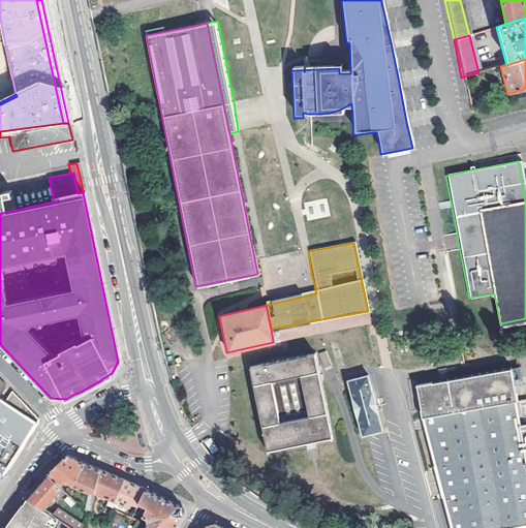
[(323,351),(315,354),(320,370),(328,368),(323,351)]
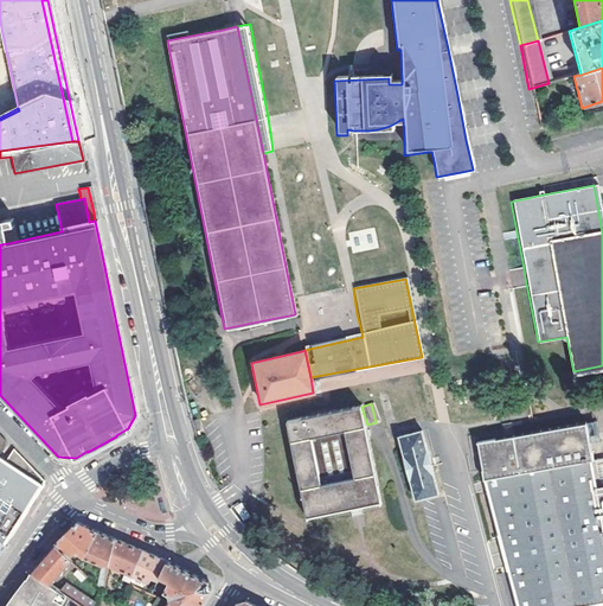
[(359,406),(284,421),(305,521),(307,521),(307,518),(347,510),(352,509),(377,503),(378,505),(380,505),(359,406)]
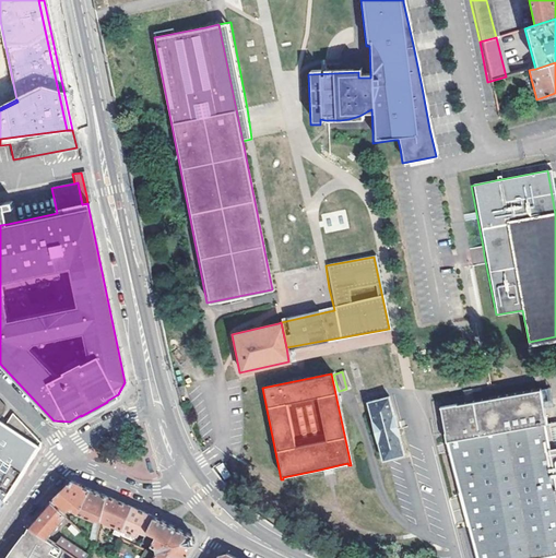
[(445,443),(544,424),(537,388),(469,401),(438,407),(445,443)]
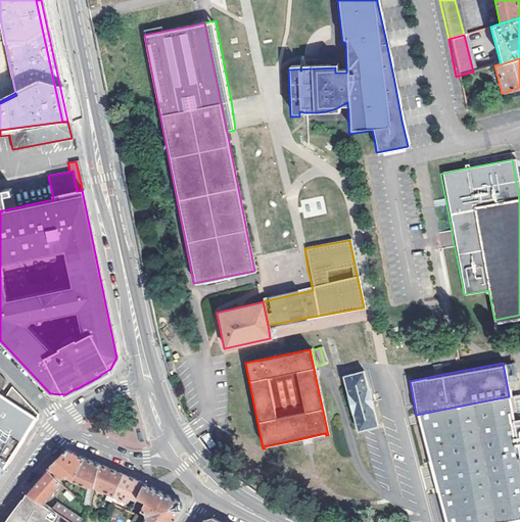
[(357,431),(376,425),(370,399),(362,371),(342,377),(357,431)]
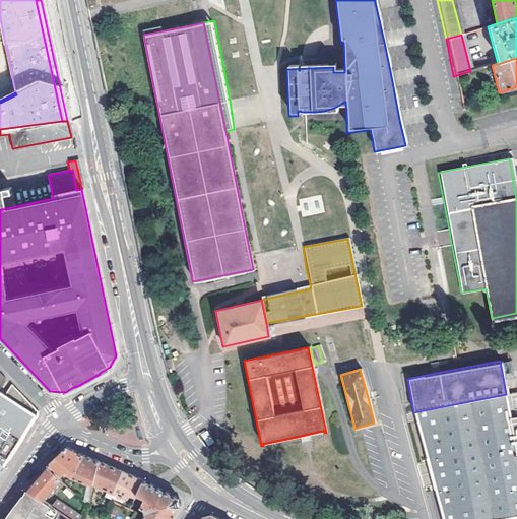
[(0,466),(2,468),(28,425),(36,412),(9,385),(3,395),(0,393),(0,466)]
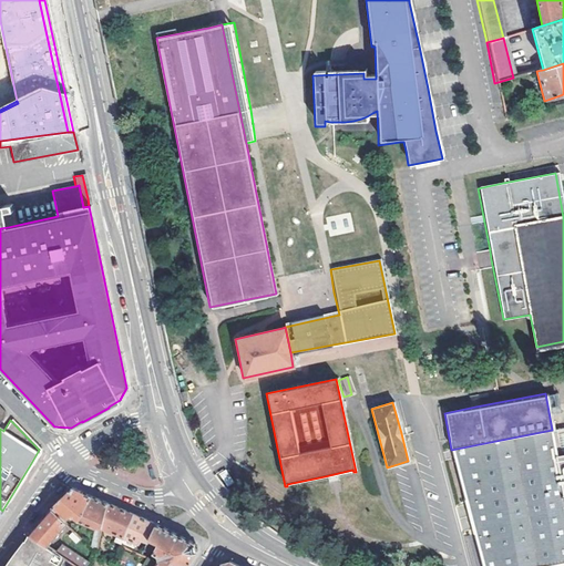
[(563,428),(552,430),(563,496),(563,428)]
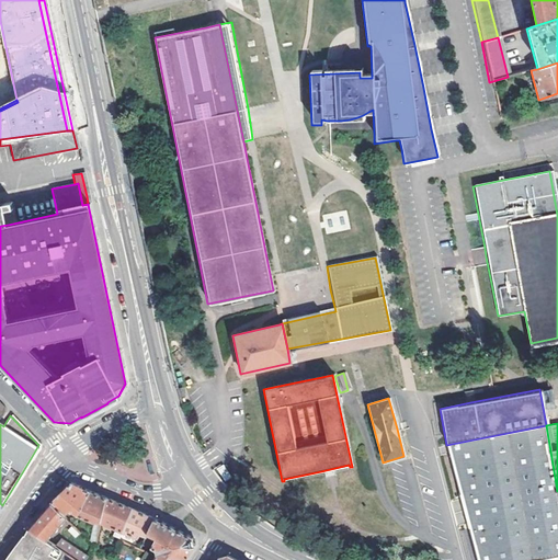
[(557,491),(546,425),(446,445),(464,510),(477,559),(545,559),(557,557),(557,491)]
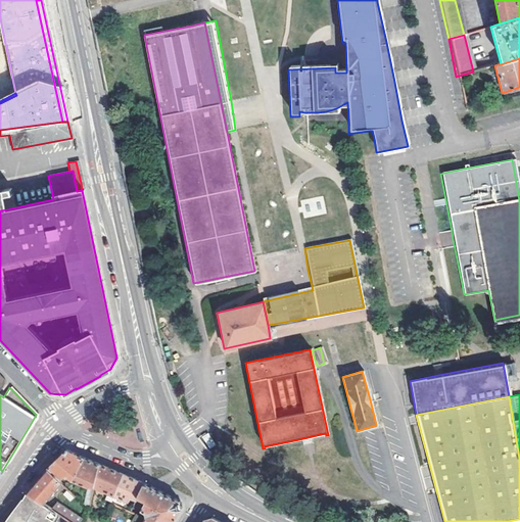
[(206,432),(199,436),(205,448),(214,444),(206,432)]
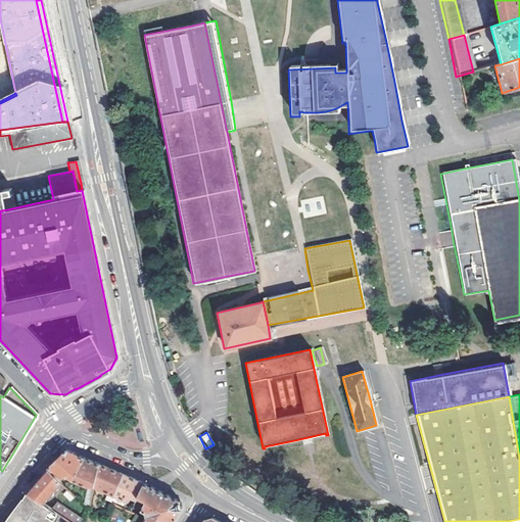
[(66,478),(72,481),(82,460),(73,456),(63,452),(45,470),(60,485),(66,478)]
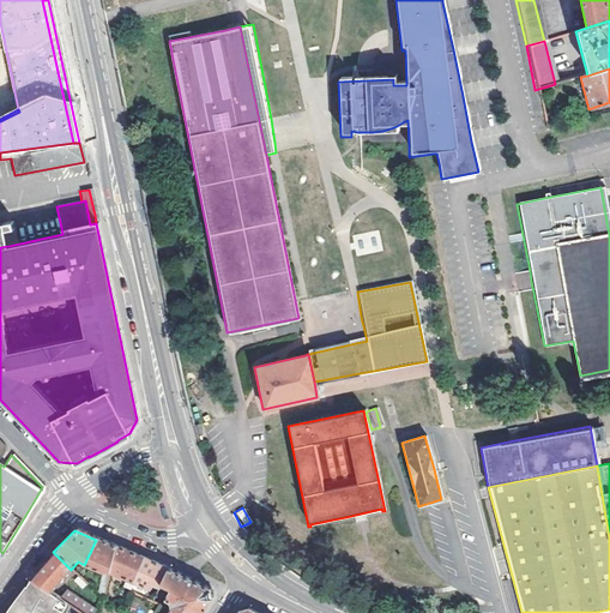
[(101,572),(107,574),(113,547),(103,542),(96,540),(84,565),(101,572)]
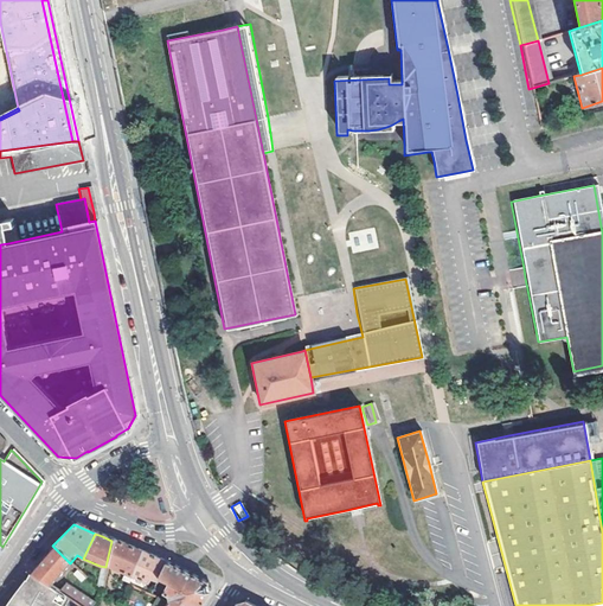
[(111,541),(106,567),(126,575),(124,576),(122,578),(120,581),(120,582),(126,585),(129,578),(140,553),(122,544),(111,541)]
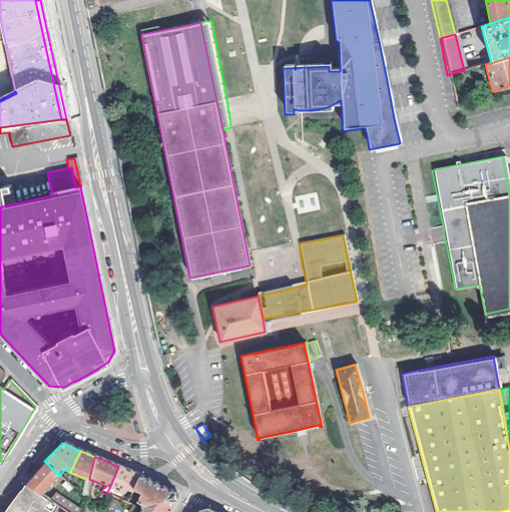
[(23,485),(42,497),(59,476),(44,461),(41,465),(23,485)]
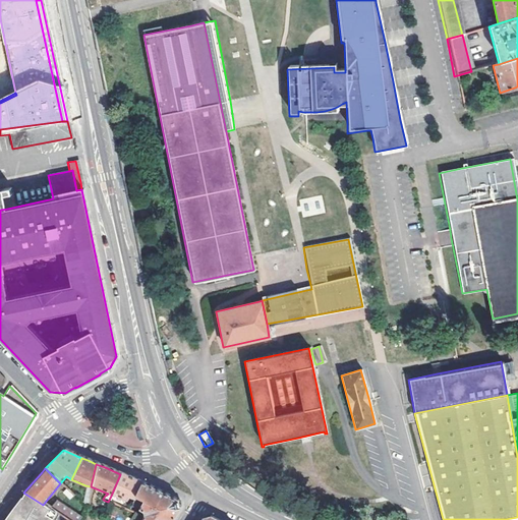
[(120,474),(111,496),(125,501),(126,501),(128,497),(134,500),(135,498),(142,483),(126,477),(120,474)]
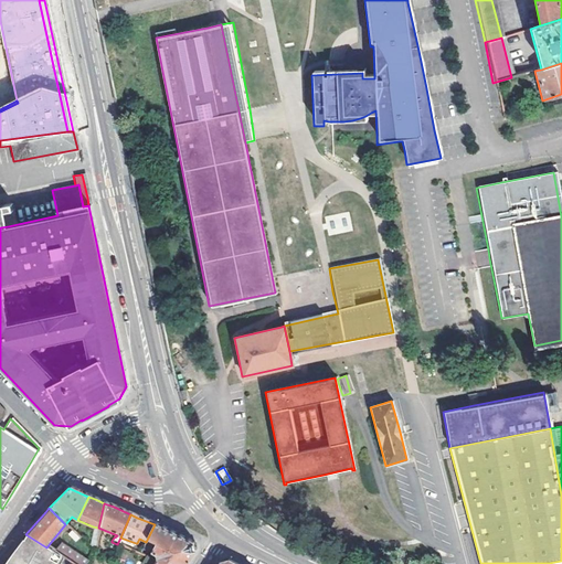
[(191,543),(155,524),(147,540),(155,544),(150,552),(156,555),(157,559),(154,563),(186,563),(194,551),(192,546),(191,543)]
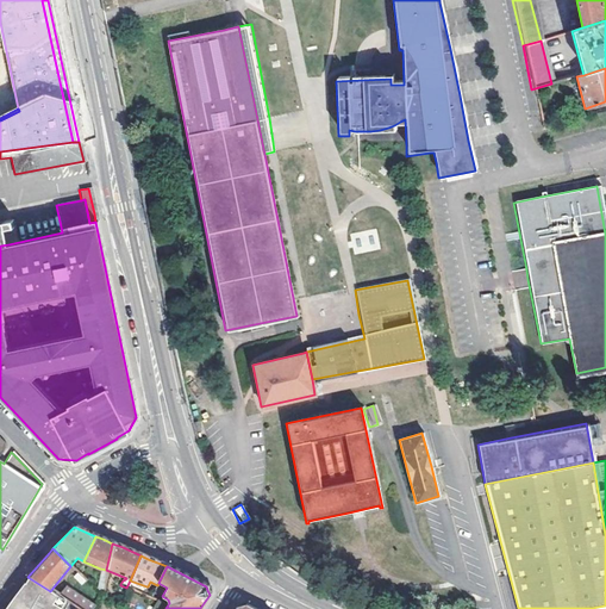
[(66,608),(68,604),(67,602),(50,591),(27,577),(5,608),(66,608)]
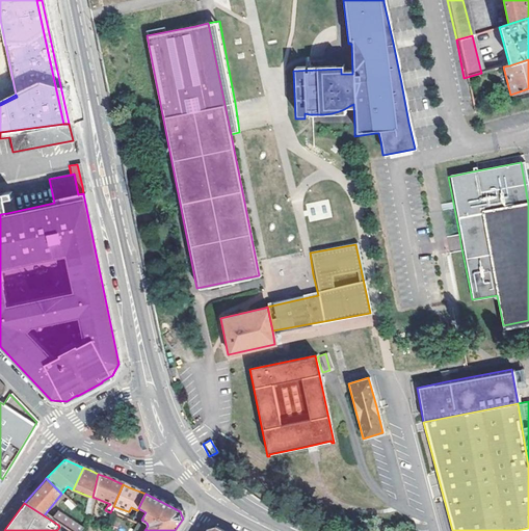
[(59,527),(65,530),(79,530),(67,522),(62,519),(58,525),(59,527)]
